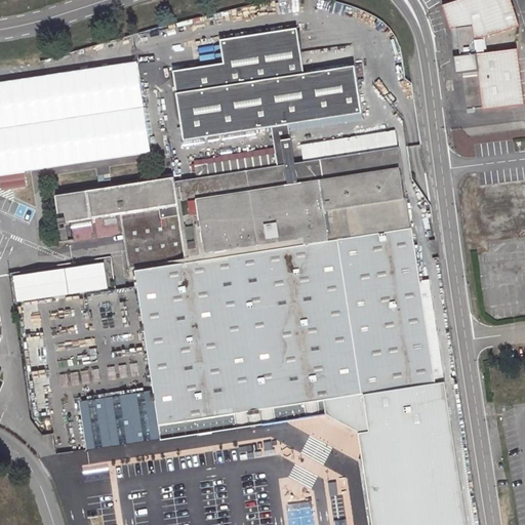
[(458,0),(456,1),(463,25),(451,29),(457,73),(462,72),(468,109),(483,108),(484,110),(524,105),(524,102),(518,49),(487,53),(485,38),(520,27),(512,0),(458,0)]
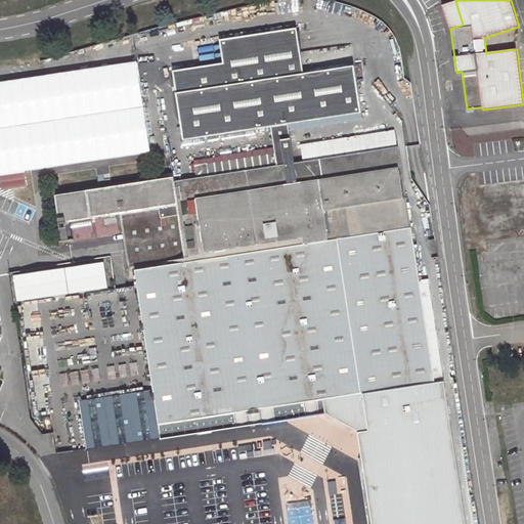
[(443,5),(450,29),(463,25),(455,1),(443,5)]
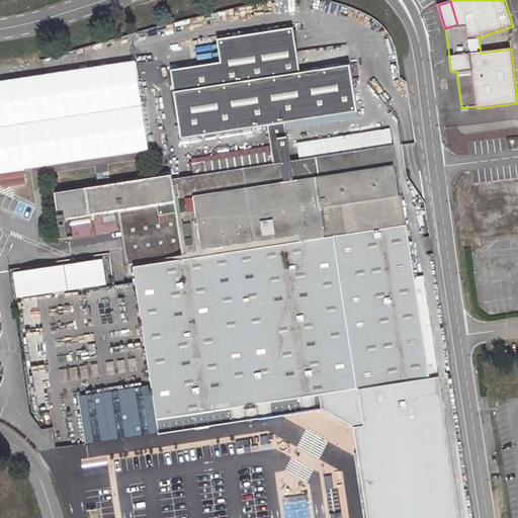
[(460,517),(438,376),(430,377),(405,219),(394,149),(286,163),(280,123),(355,112),(348,67),(298,75),(292,32),(217,45),(221,67),(170,74),(180,139),(264,126),(267,146),(185,158),(188,178),(173,180),(172,175),(52,193),(56,221),(119,211),(128,275),(135,274),(136,282),(150,385),(157,433),(318,407),(329,412),(340,419),(347,423),(354,427),(366,517),(460,517)]
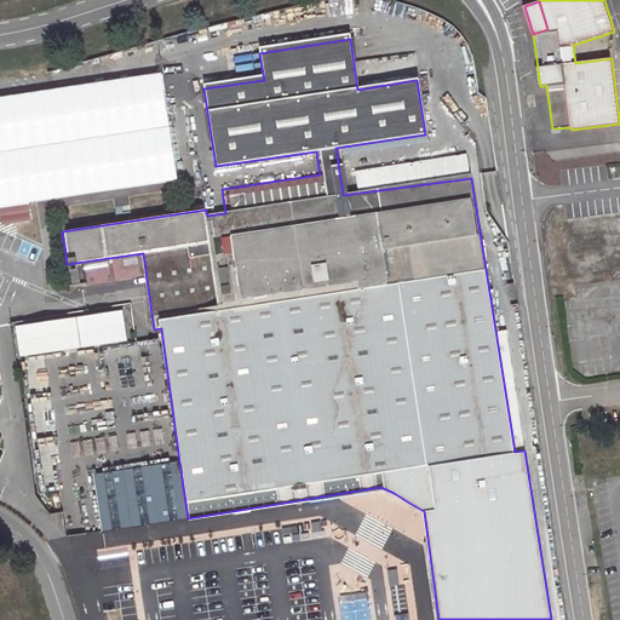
[(161,75),(0,98),(0,205),(29,202),(177,181),(161,75)]
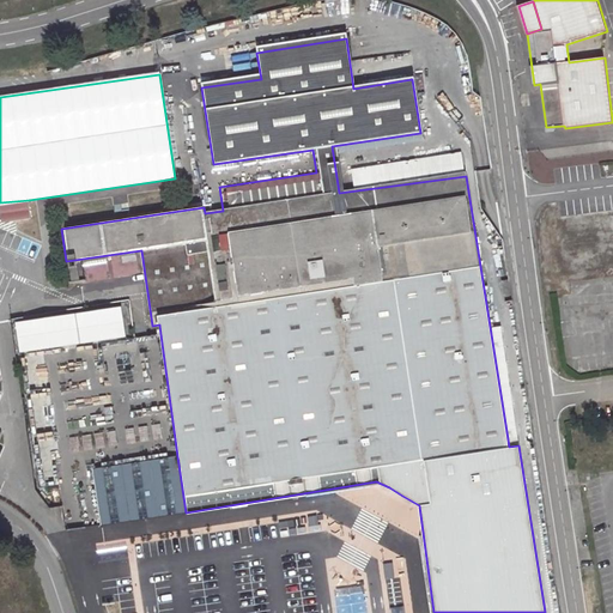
[(29,200),(0,202),(0,218),(0,220),(31,217),(29,200)]
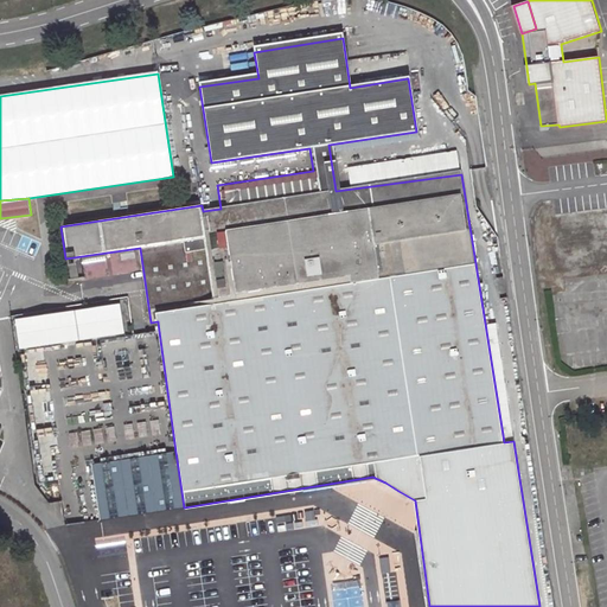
[(119,305),(13,321),(19,351),(123,336),(119,305)]
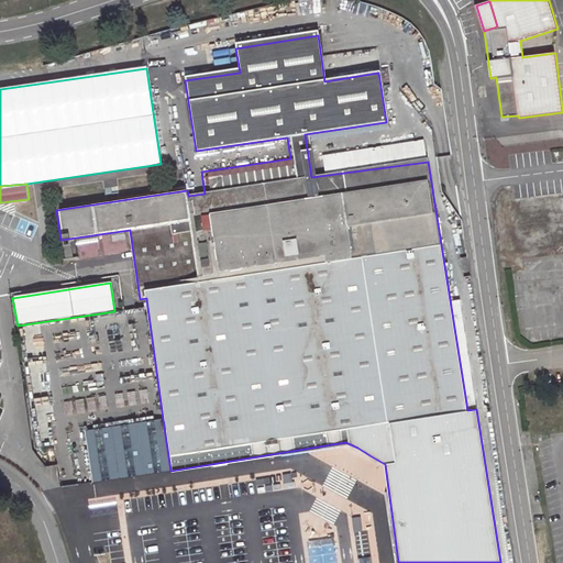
[(44,405),(32,323),(18,326),(30,407),(44,405)]
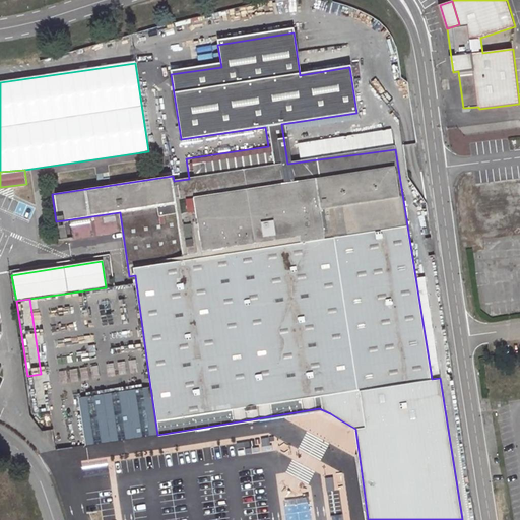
[(84,445),(157,435),(150,387),(77,398),(84,445)]
